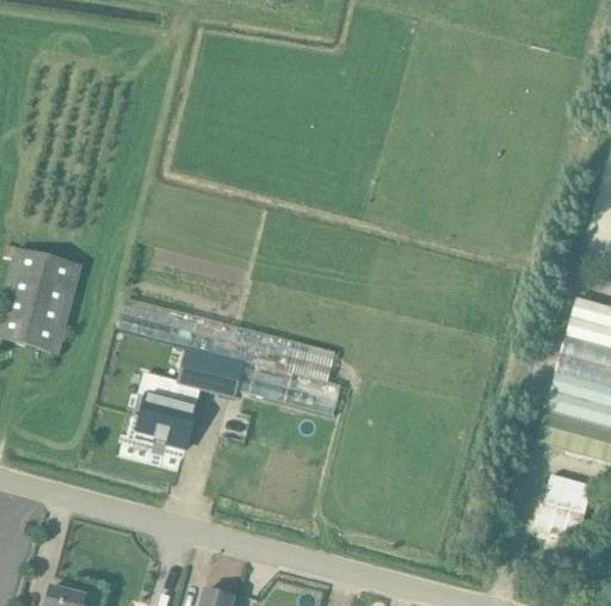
[(81,265),(14,247),(0,301),(0,338),(59,354),(81,265)]
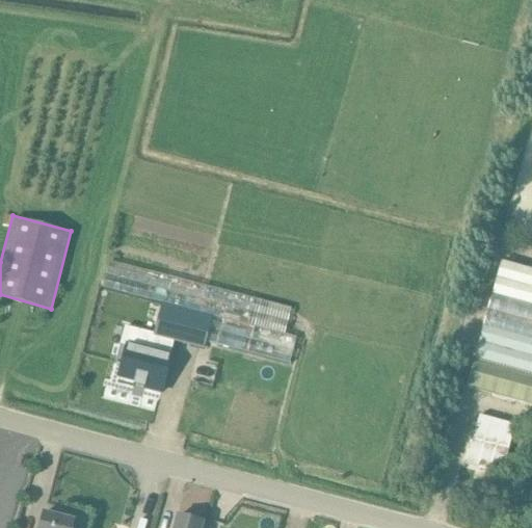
[(109,259),(102,286),(163,300),(212,314),(205,340),(213,342),(289,362),(296,336),(284,333),(291,306),(109,259)]
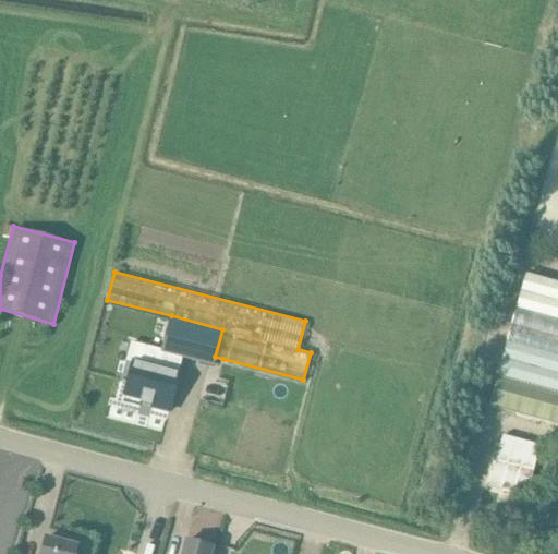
[(557,281),(525,273),(488,405),(557,423),(557,281)]
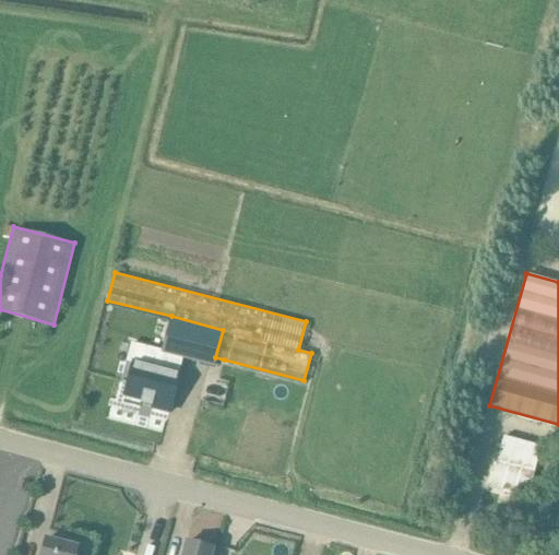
[(133,361),(125,392),(141,397),(140,402),(152,405),(152,404),(169,410),(179,373),(178,373),(182,356),(214,364),(215,357),(223,330),(171,316),(163,349),(145,344),(140,362),(133,361)]
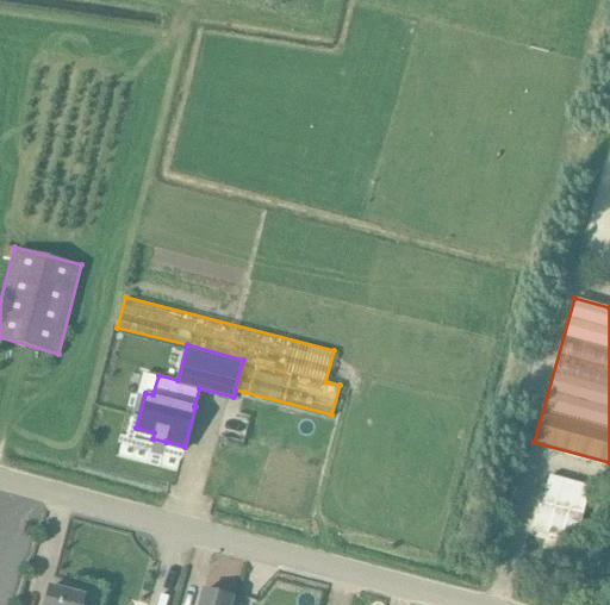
[(590,482),(546,472),(533,525),(577,536),(590,482)]
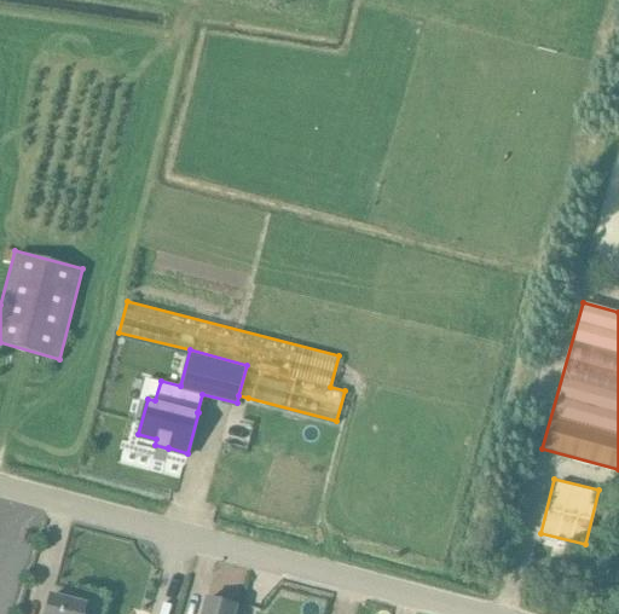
[(518,493),(504,490),(499,508),(512,511),(518,493)]
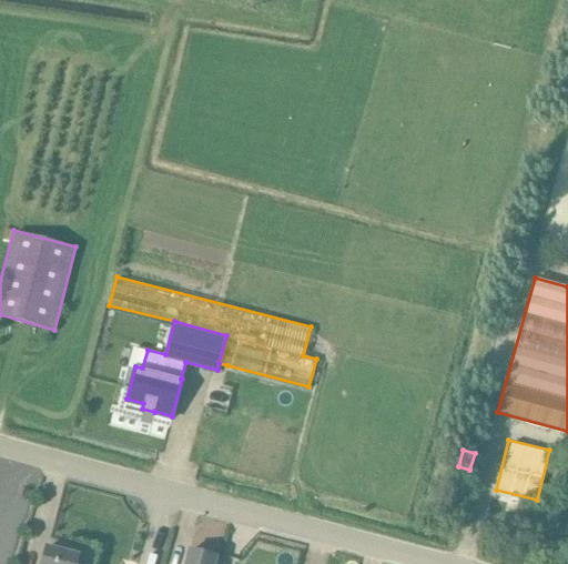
[(41,563),(75,563),(78,554),(75,549),(67,546),(62,550),(47,545),(41,563)]
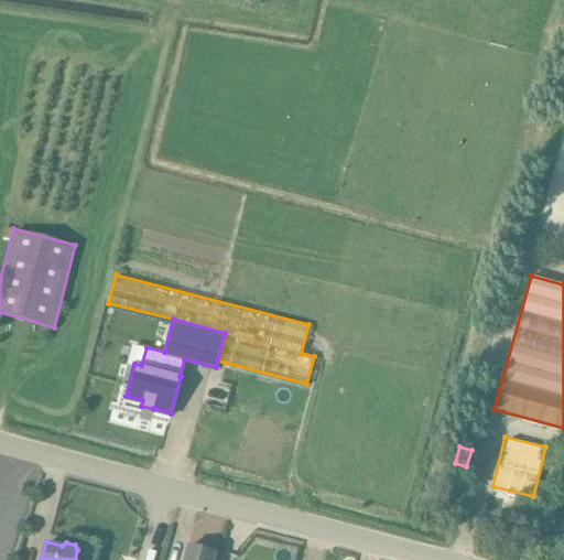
[(213,559),(215,551),(187,545),(183,559),(213,559)]
